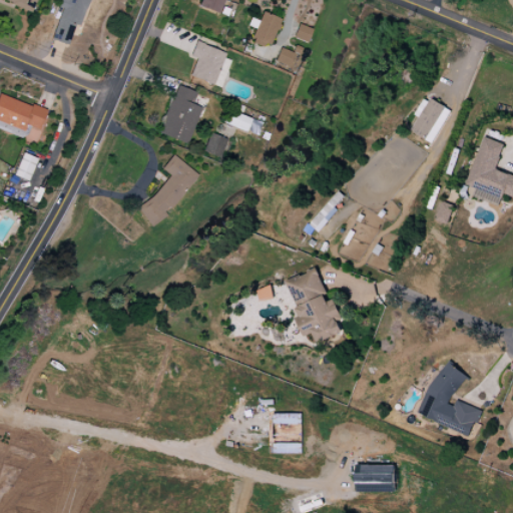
[(0,0),(10,4),(9,6),(31,16),(37,0),(0,0)]
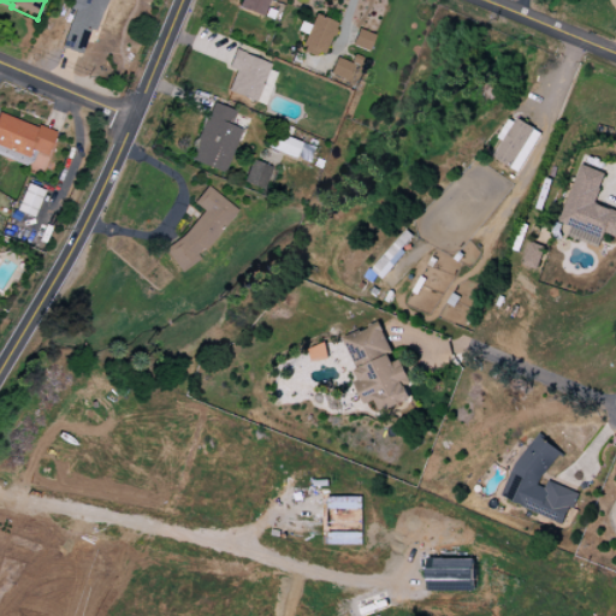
[(78,0),(71,23),(57,17),(47,40),(84,54),(104,0),(78,0)]
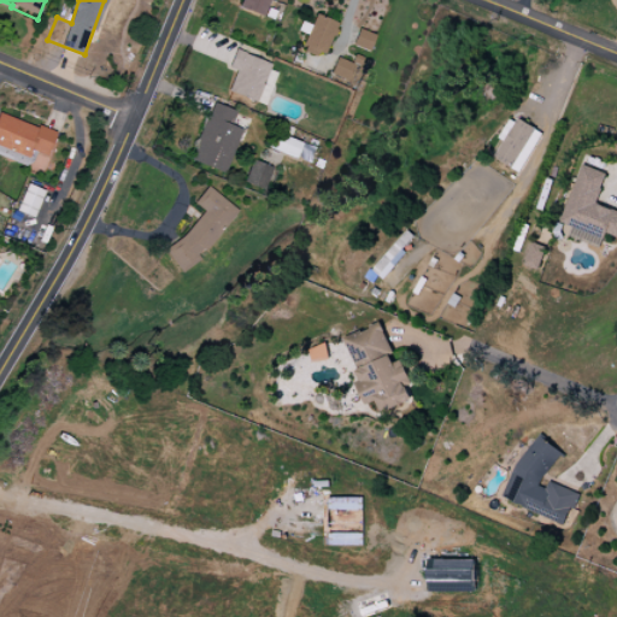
[(241,0),(239,9),(263,18),(270,0),(241,0)]
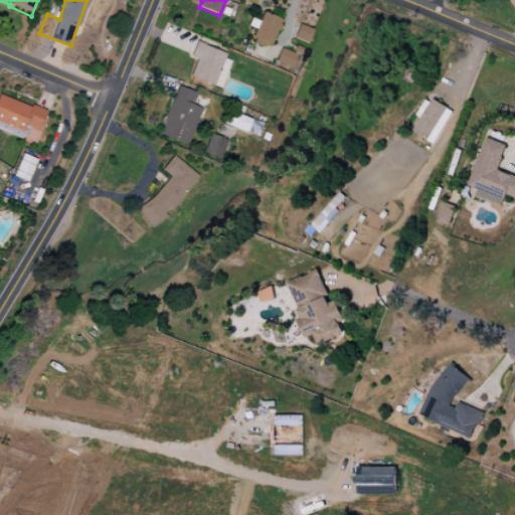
[(265,13),(260,23),(250,19),(247,27),(255,30),(250,42),(264,48),(266,43),(271,45),(282,20),(265,13)]
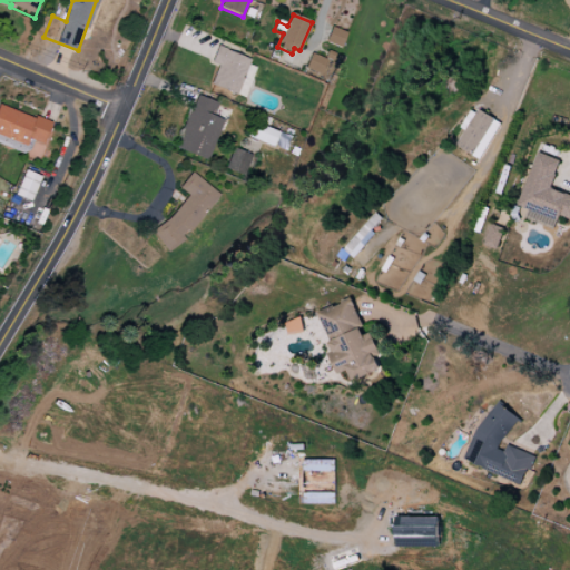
[(332,28),(325,42),(340,48),(346,35),(332,28)]
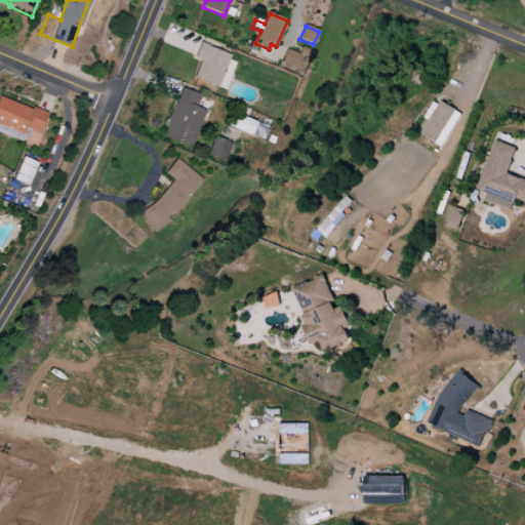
[(200,42),(194,57),(202,61),(195,78),(218,88),(232,55),(200,42)]
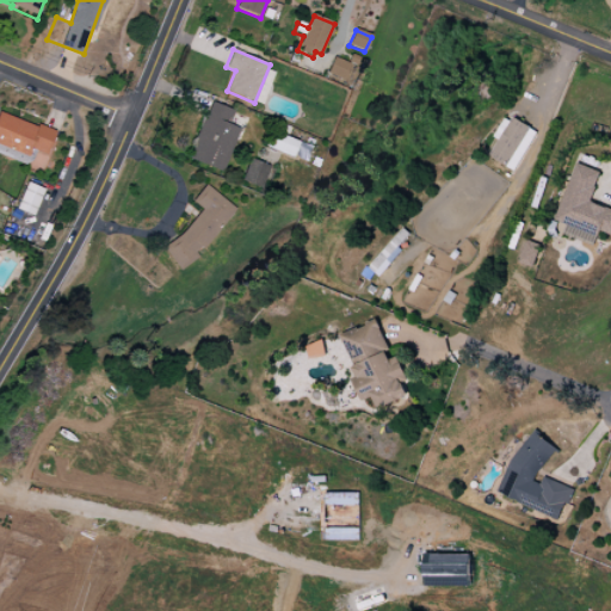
[(352,54),(349,63),(357,66),(360,57),(352,54)]
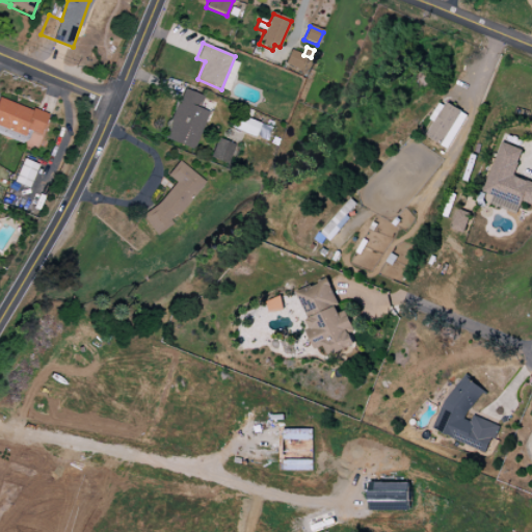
[(291,50),(285,64),(299,71),(306,57),(291,50)]
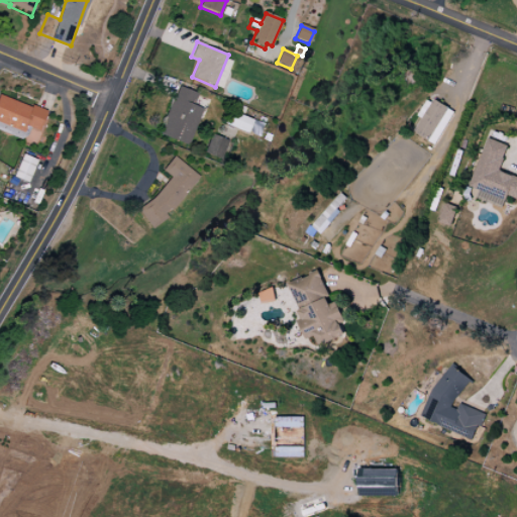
[(179,87),(160,134),(189,146),(204,109),(194,105),(198,95),(179,87)]
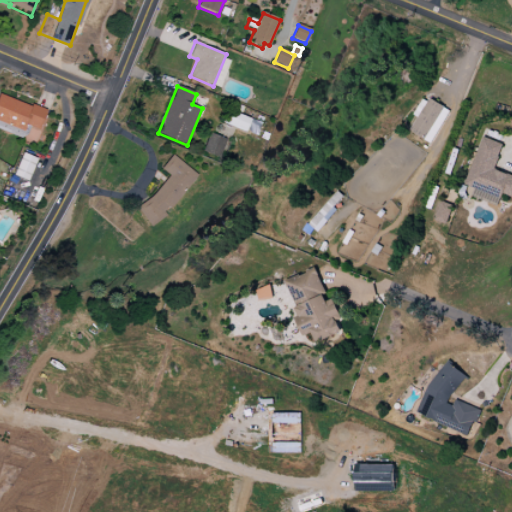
[(0,93),(0,129),(38,144),(50,112),(0,93)]
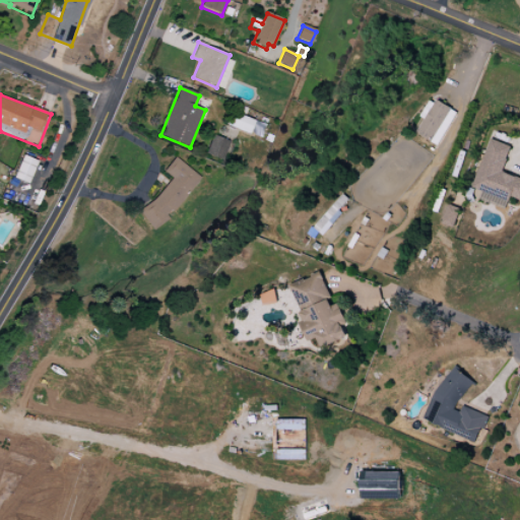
[(440,145),(456,111),(429,99),(420,118),(423,119),(415,134),(440,145)]
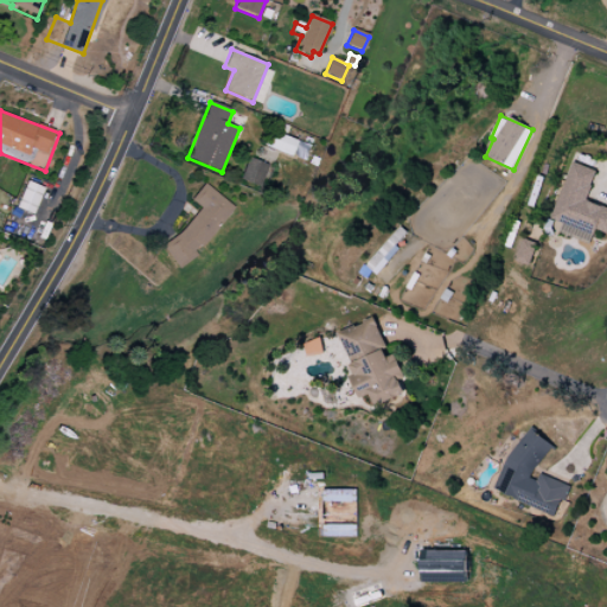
[(268,132),(262,146),(292,157),(296,142),(268,132)]
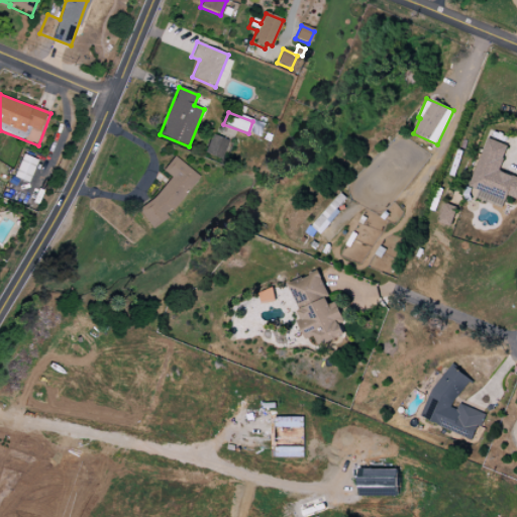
[(211,134),(204,153),(221,160),(228,141),(211,134)]
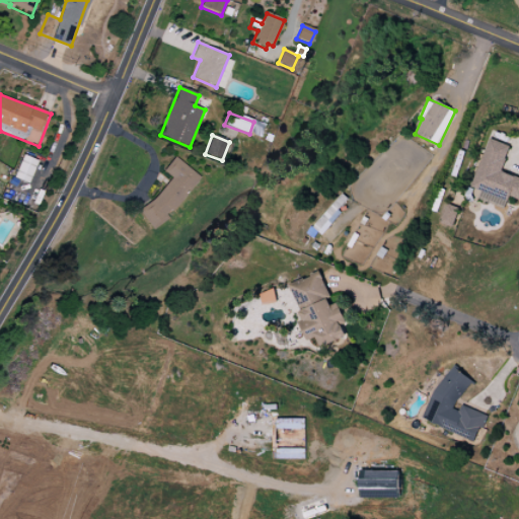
[(471,190),(506,201),(508,196),(518,199),(518,177),(501,172),(509,145),(488,139),(471,190)]
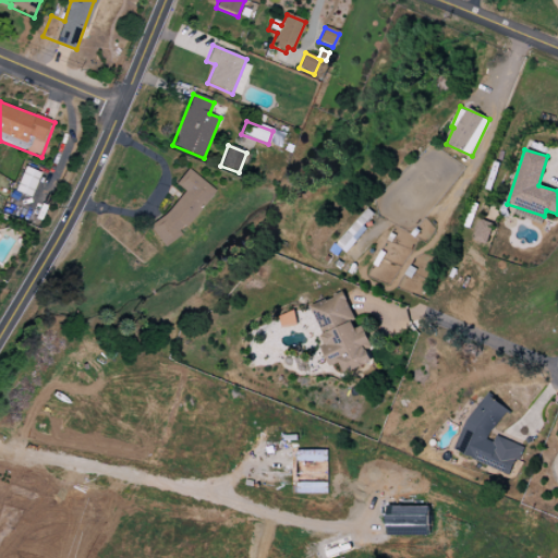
[(14,193),(31,197),(38,172),(22,167),(14,193)]
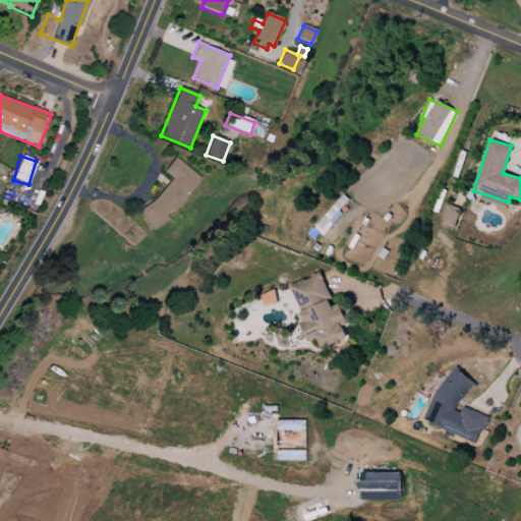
[(176,158),(165,172),(172,179),(138,212),(155,234),(171,220),(201,180),(176,158)]
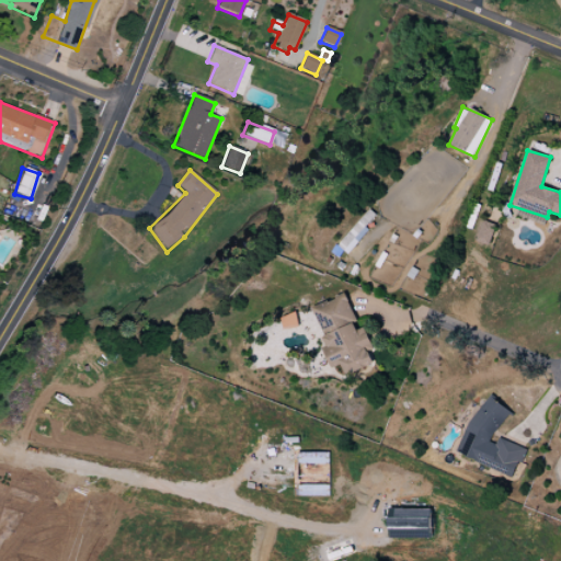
[(338,244),(347,254),(371,229),(362,219),(338,244)]
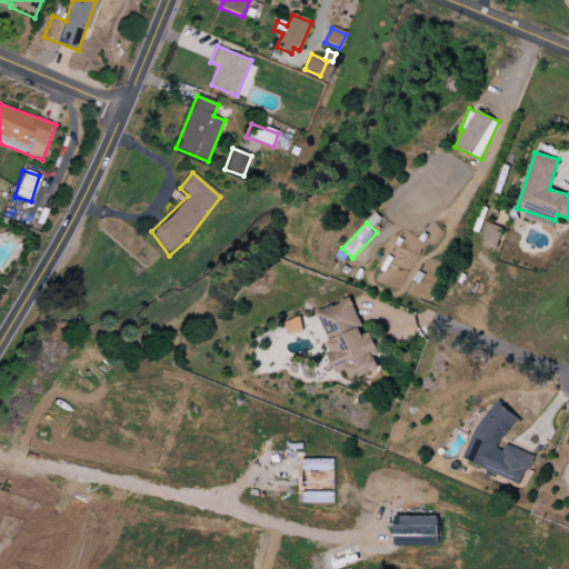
[(502,228),(489,223),(483,245),(496,249),(502,228)]
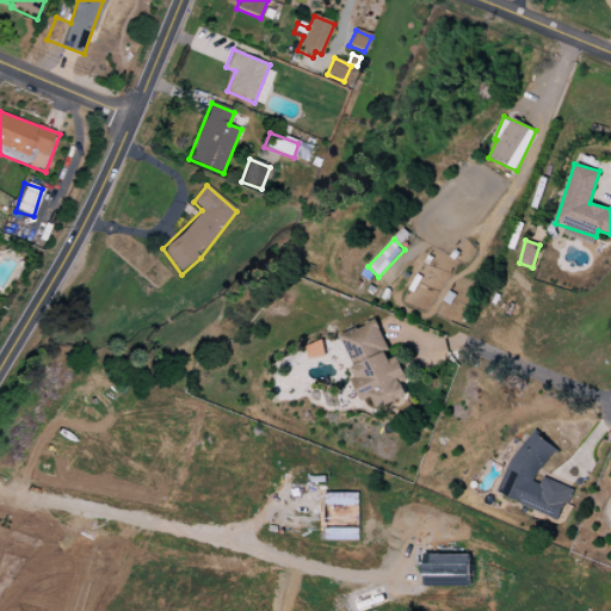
[(338,335),(364,401),(371,397),(375,408),(406,396),(399,378),(405,376),(396,357),(390,358),(376,320),(338,335)]
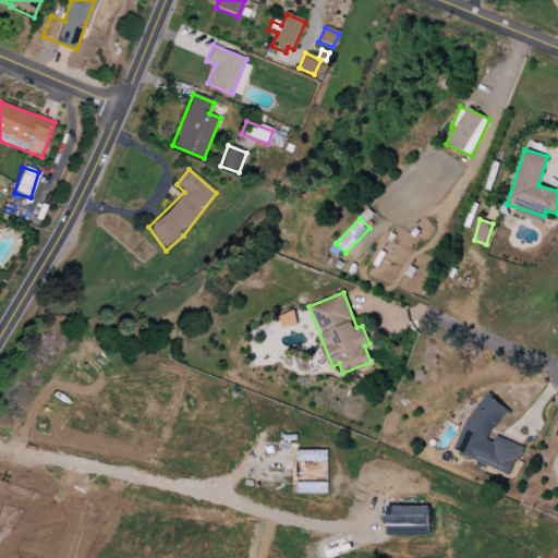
[(282,328),(298,325),(294,312),(280,315),(282,328)]
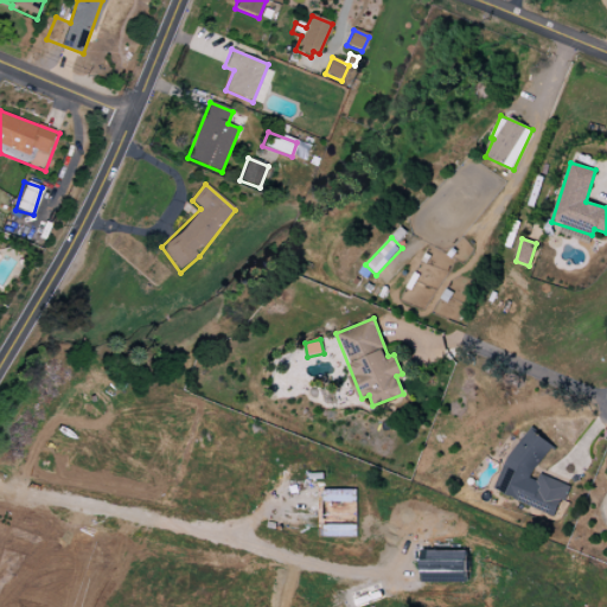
[(493,491),(516,499),(536,515),(553,521),(556,509),(566,496),(569,487),(562,483),(538,474),(531,475),(553,446),(529,428),(503,464),(493,491)]
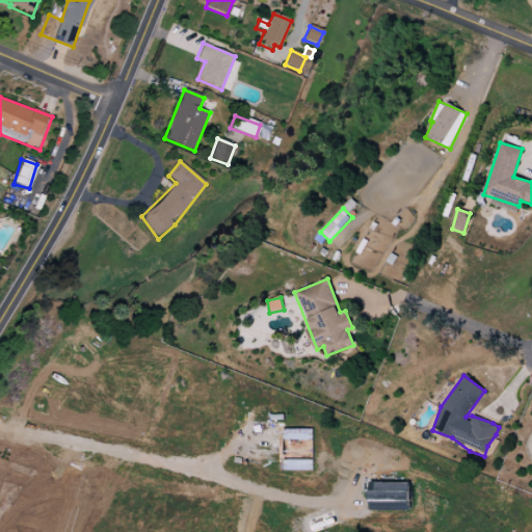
[(310,432),(302,432),(301,429),(289,430),(290,441),(311,439),(310,432)]
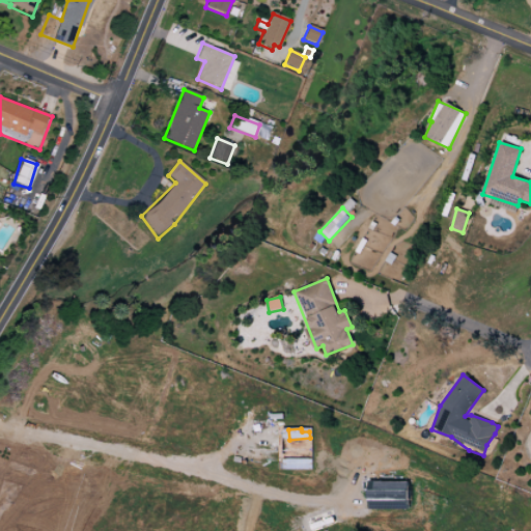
[(409,482),(368,481),(368,509),(408,509),(409,482)]
